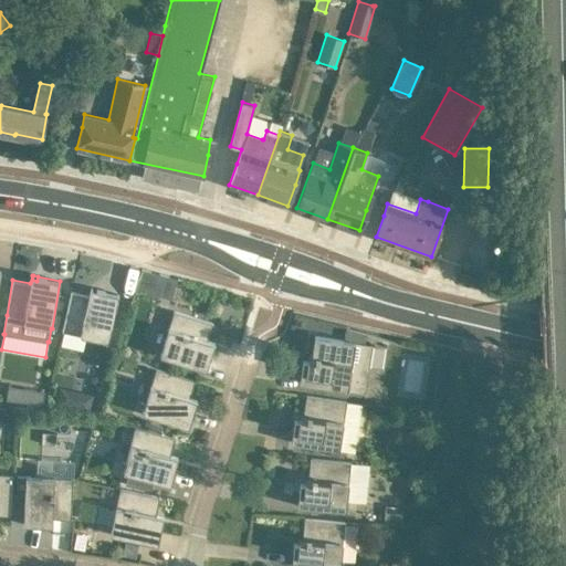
[(62,331),(108,341),(118,293),(96,289),(95,293),(91,292),(92,287),(91,287),(88,295),(71,291),(62,331)]
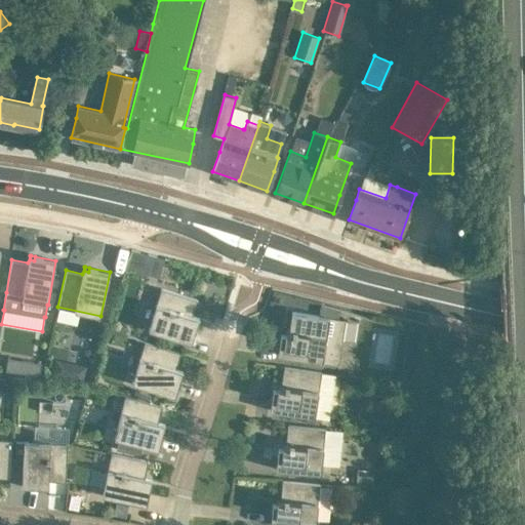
[(199,318),(199,317),(193,315),(197,298),(165,289),(160,306),(156,304),(149,329),(192,342),(198,322),(194,321),(195,317),(199,318)]
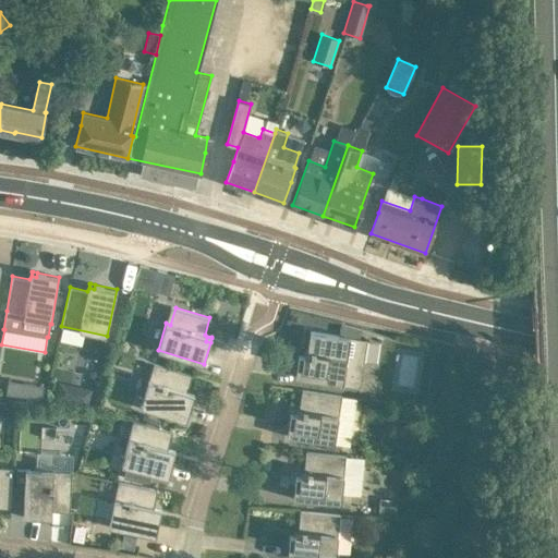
[(299,354),(295,376),(360,386),(367,339),(311,330),(306,355),(299,354)]
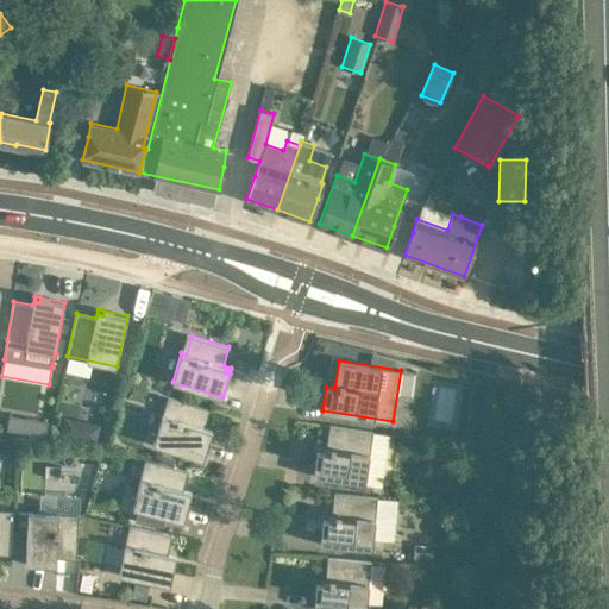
[(209,408),(168,395),(152,444),(203,459),(211,435),(205,434),(207,429),(212,431),(212,429),(203,427),(209,408)]
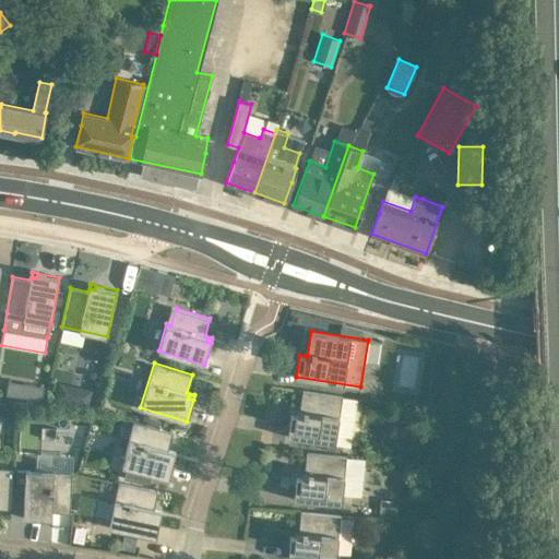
[(44,385),(22,382),(19,396),(42,400),(44,385)]
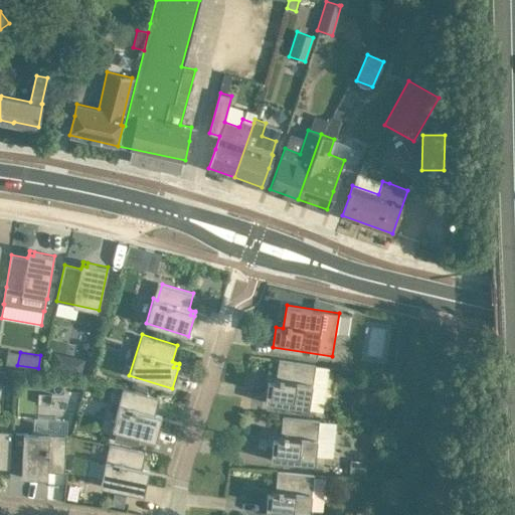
[(68,360),(66,371),(81,375),(84,359),(73,357),(68,360)]
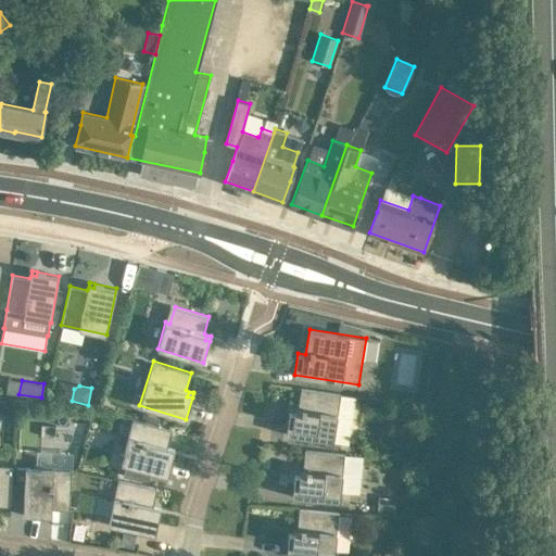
[(333,441),(341,393),(301,388),(298,413),(290,412),(287,433),(333,441)]
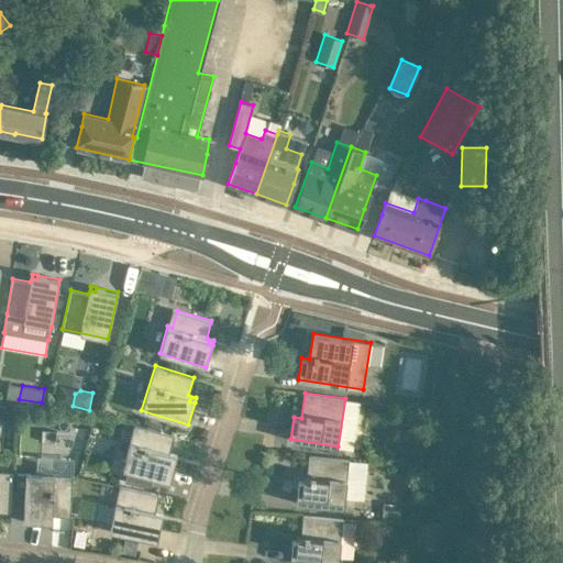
[(14,404),(0,404),(0,417),(14,418),(14,404)]
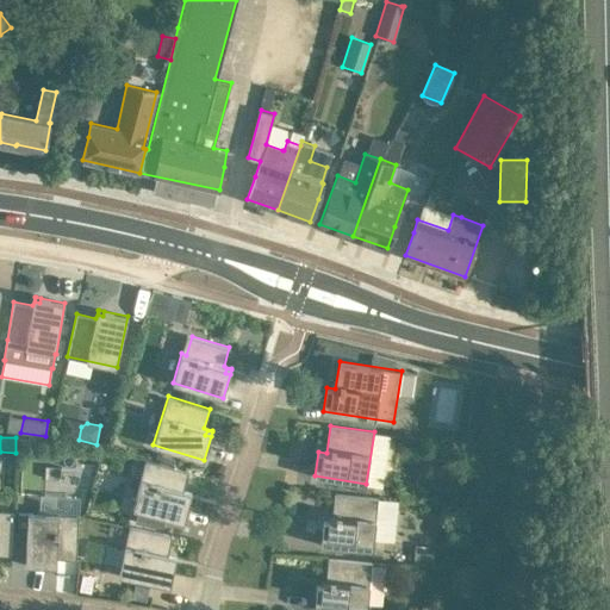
[(159,462),(173,467),(175,458),(161,454),(159,462)]
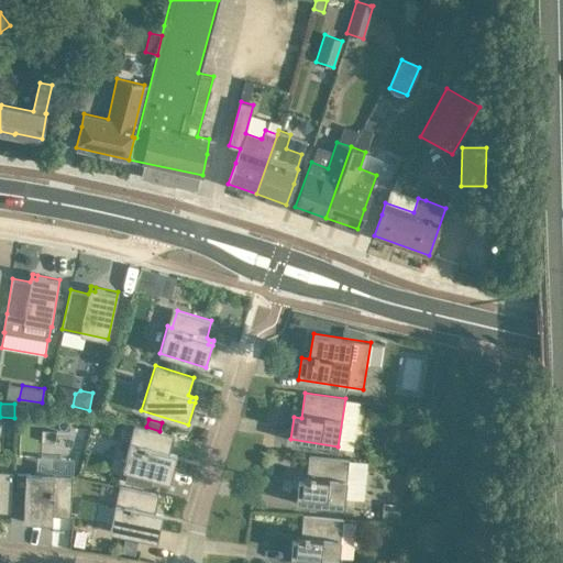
[(146,427),(134,424),(123,468),(169,482),(175,460),(170,459),(172,454),(176,455),(177,454),(169,452),(174,434),(159,431),(146,427)]
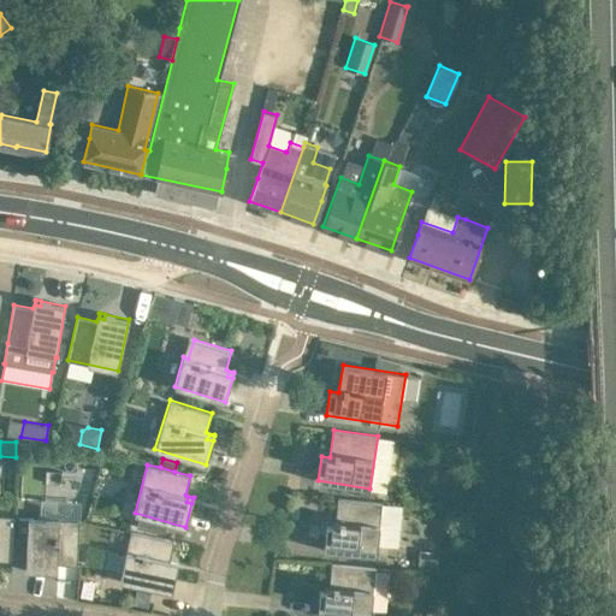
[(381,502),(338,498),(335,526),(326,525),(324,550),(377,555),(381,502)]
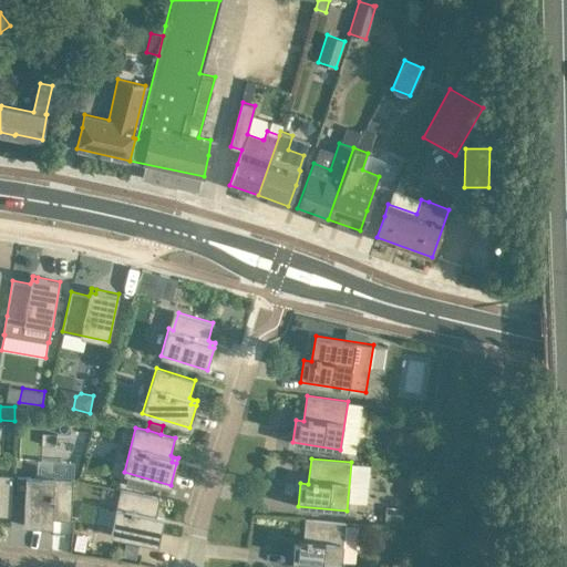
[(0,514),(11,515),(13,475),(0,474),(0,514)]
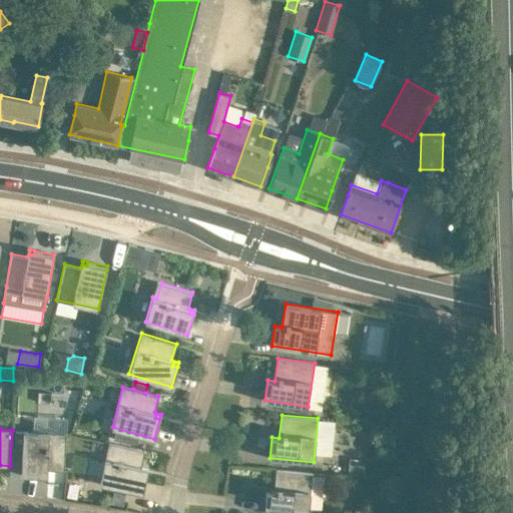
[(66,433),(61,433),(15,430),(14,446),(23,446),(21,474),(42,476),(42,471),(46,472),(46,476),(47,476),(47,469),(64,470),(66,433)]
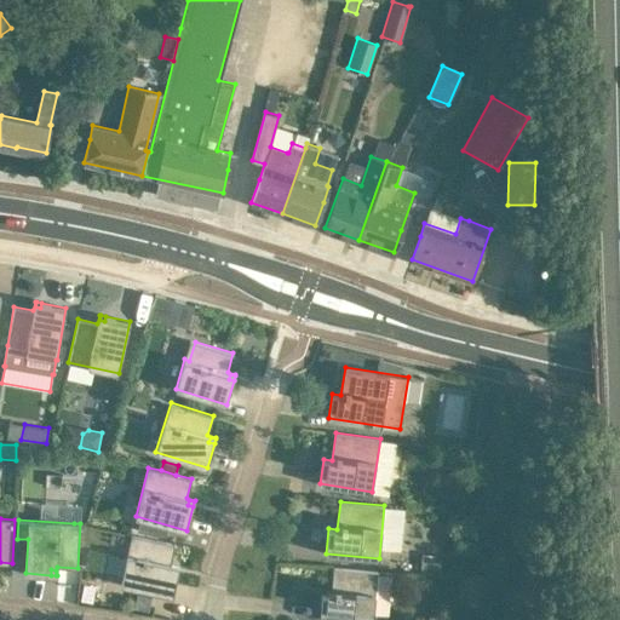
[(176,544),(132,534),(121,584),(173,596),(178,572),(173,570),(174,566),(179,567),(179,564),(171,563),(176,544)]
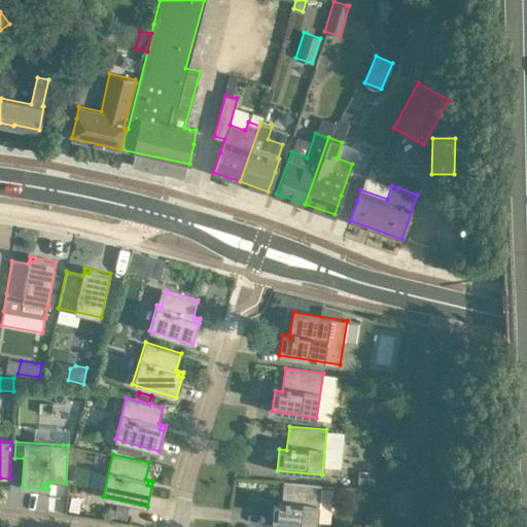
[(357,482),(374,484),(376,471),(359,469),(357,482)]
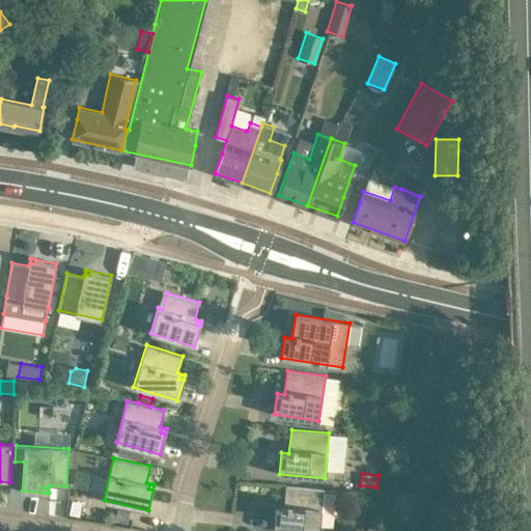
[(319,530),(324,488),(285,485),(283,509),(276,508),(274,530),(285,530),(319,530)]
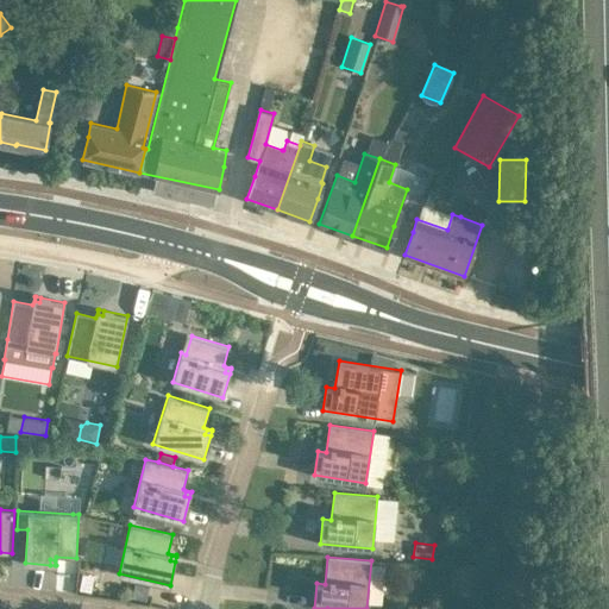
[(137,583),(135,597),(149,600),(151,585),(137,583)]
